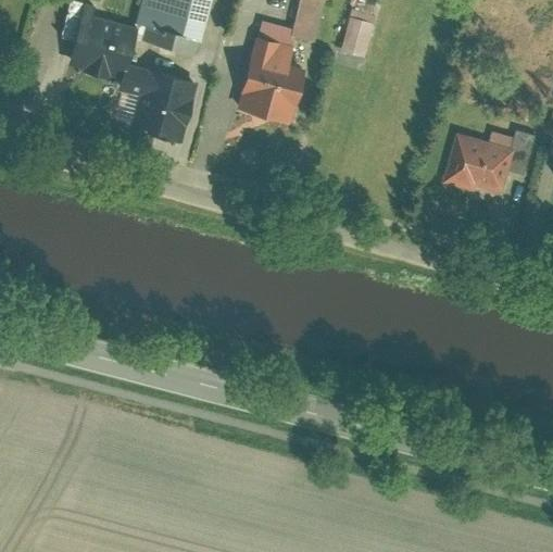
[(197,57),(211,0),(142,0),(135,29),(133,40),(197,57)]
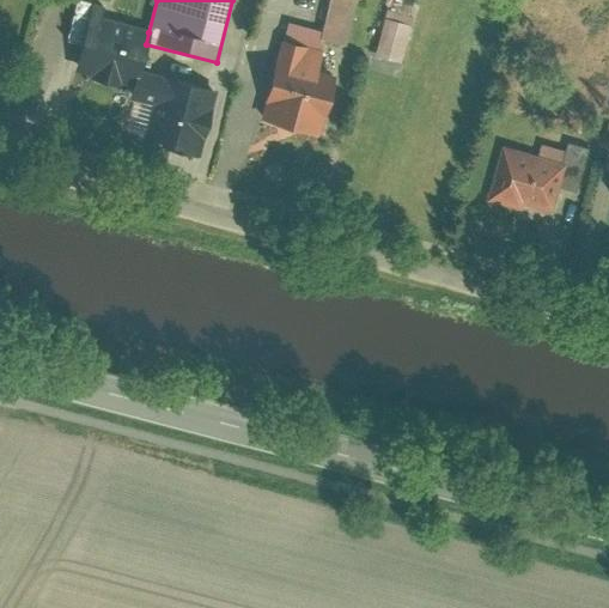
[(345,47),(357,0),(332,0),(322,41),(345,47)]
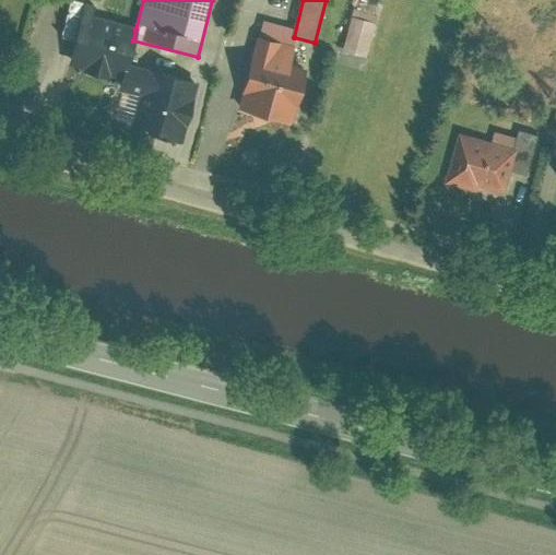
[(135,30),(83,16),(71,65),(123,78),(127,66),(133,40),(135,30)]
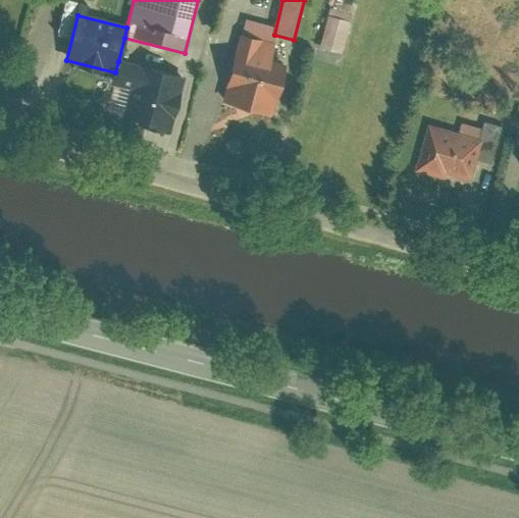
[(350,24),(326,18),(318,49),(342,55),(350,24)]
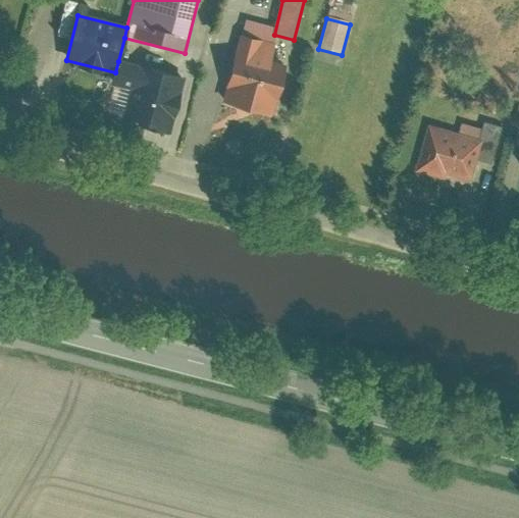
[(244,21),(240,38),(269,45),(273,29),(244,21)]
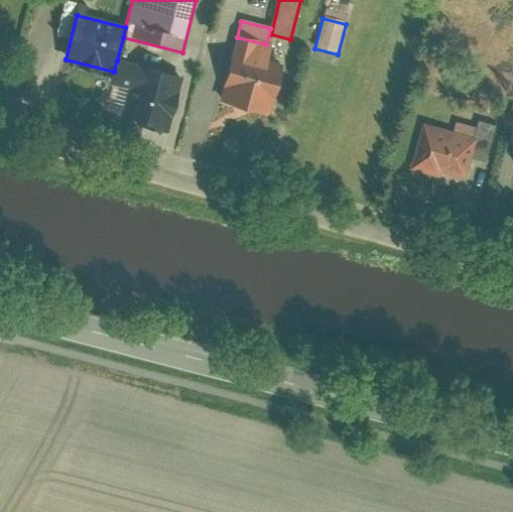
[(266,44),(237,37),(221,103),(269,115),(280,71),(266,68),(272,46),(266,44)]
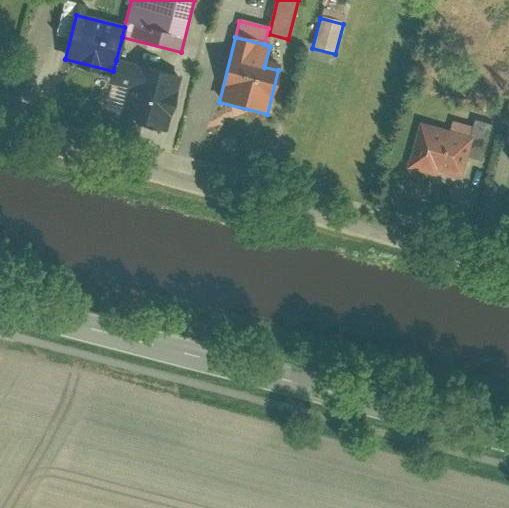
[(110,83),(128,88),(134,65),(116,60),(113,71),(110,83)]
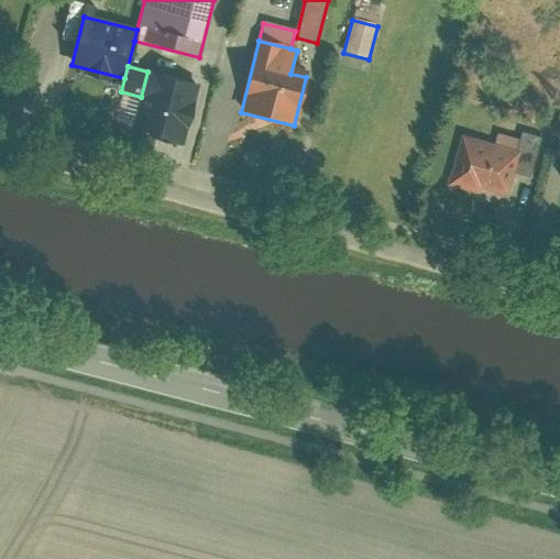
[(133,130),(183,143),(198,84),(147,72),(141,97),(133,130)]
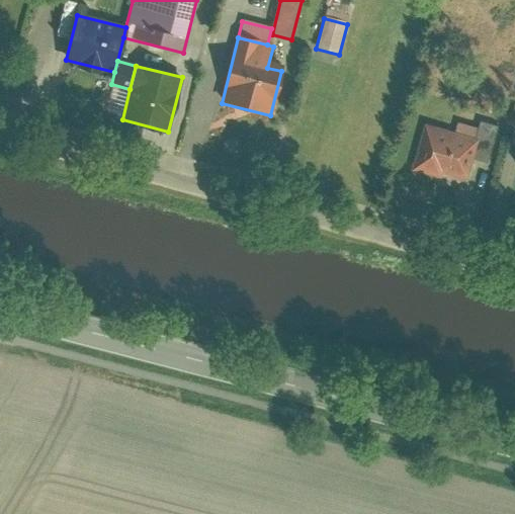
[(483,127),(459,122),(457,132),(480,137),(483,127)]
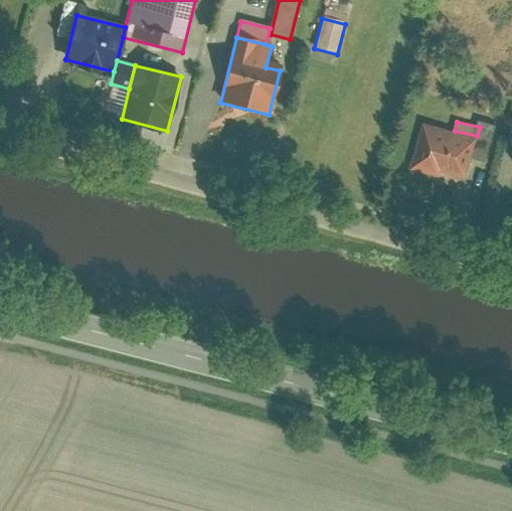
[(487,162),(496,126),(481,122),(480,127),(477,136),(472,158),(487,162)]
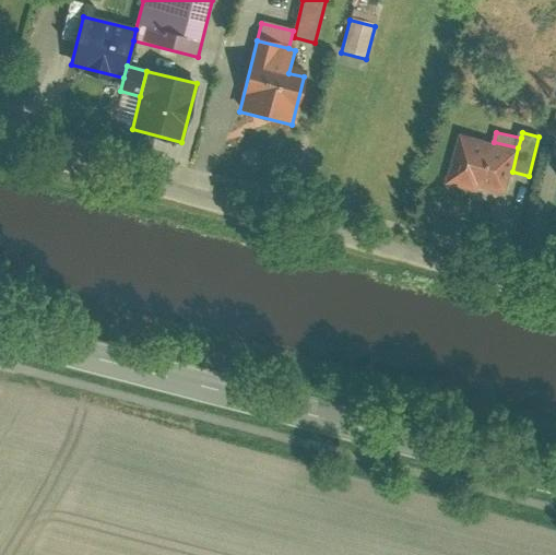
[(494,142),(461,133),(449,181),(506,196),(512,172),(518,148),(494,142)]
